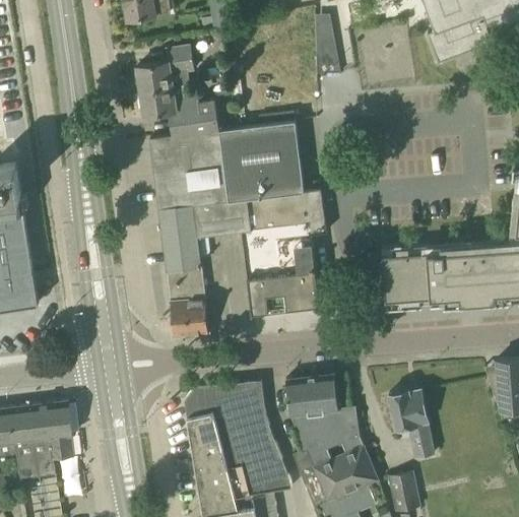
[(123,0),(127,21),(155,16),(170,14),(167,0),(123,0)]
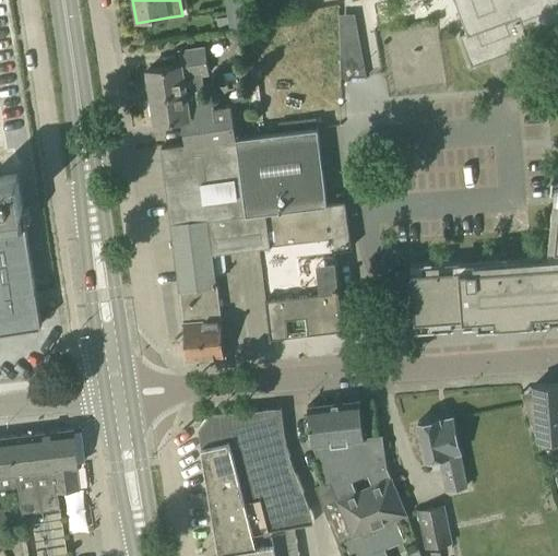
[(557,0),(454,0),(466,32),(459,35),(471,67),(532,44),(527,32),(557,20),(557,0)]
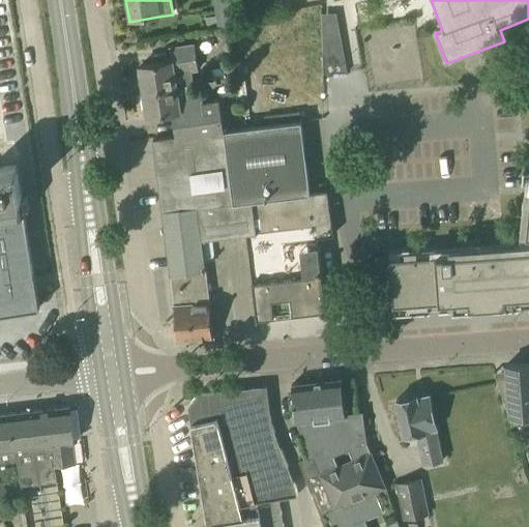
[(362,68),(366,93),(421,85),(414,40),(412,25),(357,33),(362,68)]
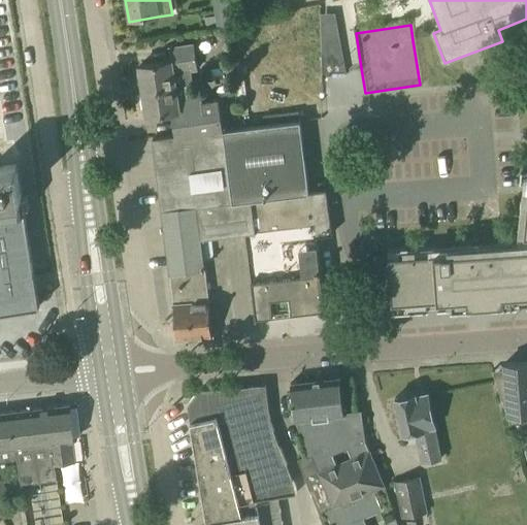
[(139,93),(143,92),(176,87),(174,74),(197,71),(193,46),(169,51),(170,63),(139,67),(140,76),(137,77),(139,93)]
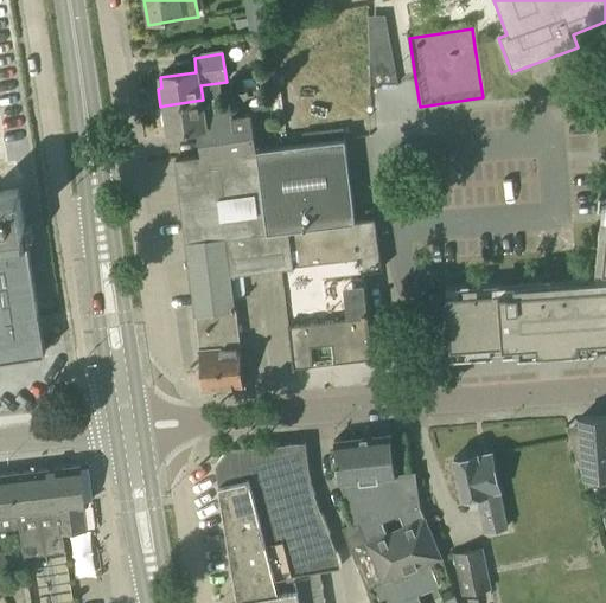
[(394,66),(369,68),(369,69),(369,87),(397,85),(396,81),(394,66)]
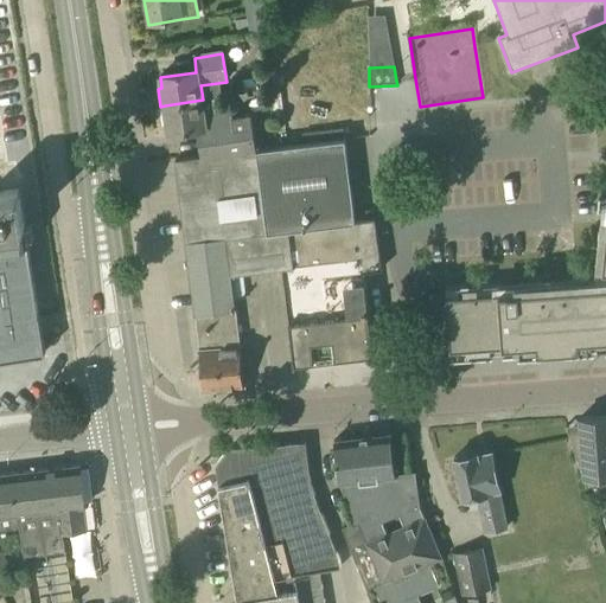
[(205,114),(203,100),(165,106),(160,107),(163,124),(167,124),(168,135),(198,130),(203,129),(206,156),(255,149),(250,115),(233,119),(231,110),(205,114)]
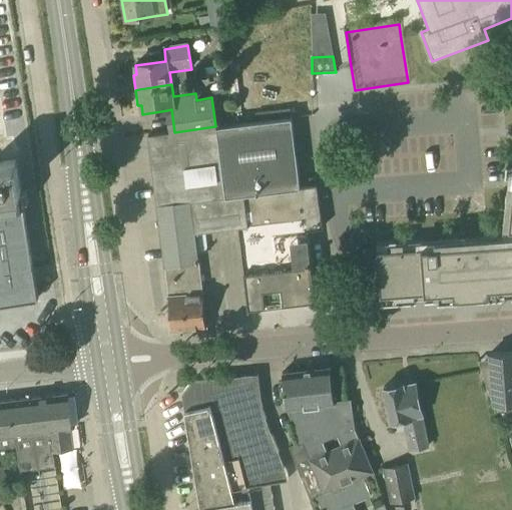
[(291,115),(290,109),(256,114),(257,124),(232,126),(216,128),(215,126),(174,132),(170,133),(147,136),(161,247),(168,298),(170,331),(205,329),(202,296),(194,234),(238,228),(247,227),(240,172),(297,164),(291,115)]
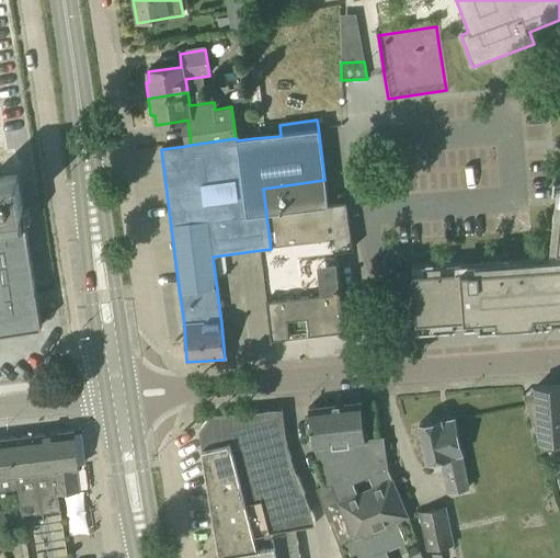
[(0,334),(42,328),(19,177),(0,179),(0,334)]
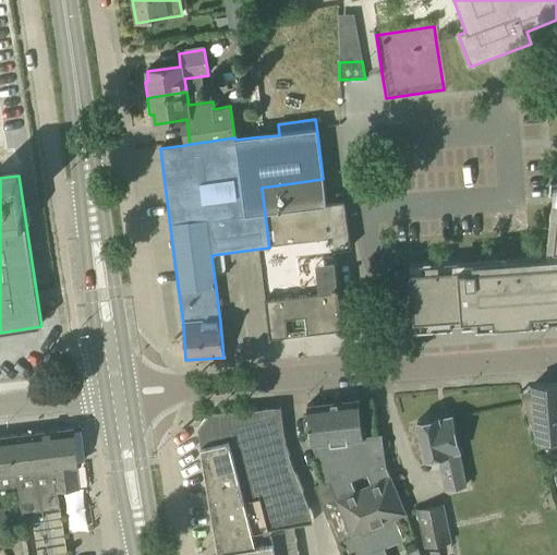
[(326,206),(323,179),(262,188),(269,248),(259,249),(270,338),(271,338),(270,330),(340,322),(341,329),(342,329),(334,252),(351,250),(343,204),(326,206)]
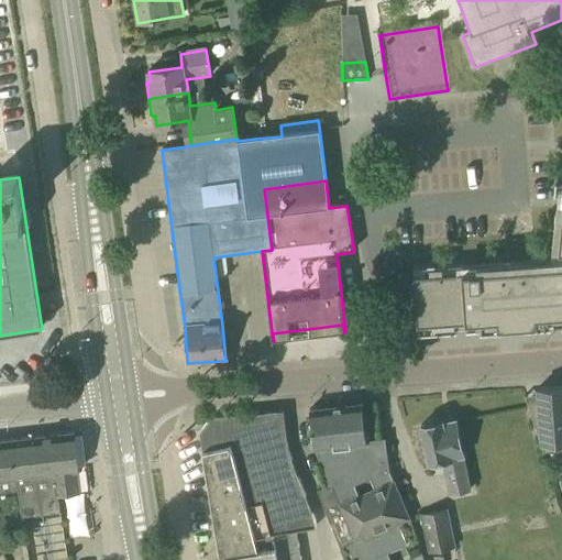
[(377,194),(394,193),(393,180),(377,182),(377,194)]
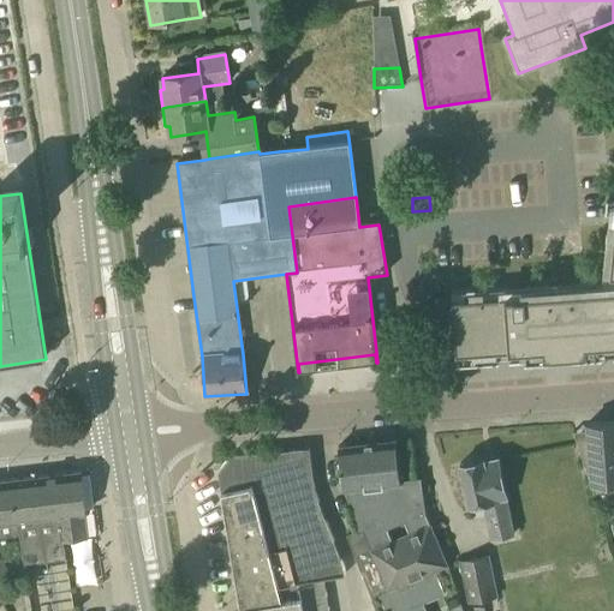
[(613,291),(508,300),(508,293),(452,297),(457,366),(531,360),(530,351),(544,349),(546,359),(588,357),(586,346),(613,343),(613,291)]
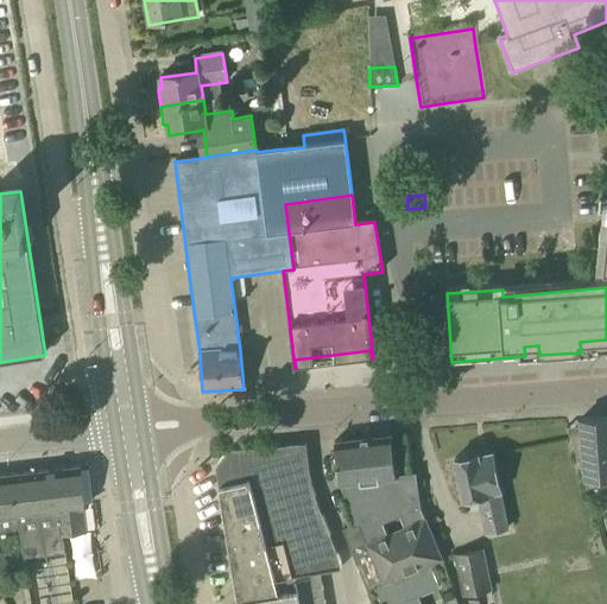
[(606,418),(581,421),(582,436),(568,436),(583,478),(606,476),(606,418)]
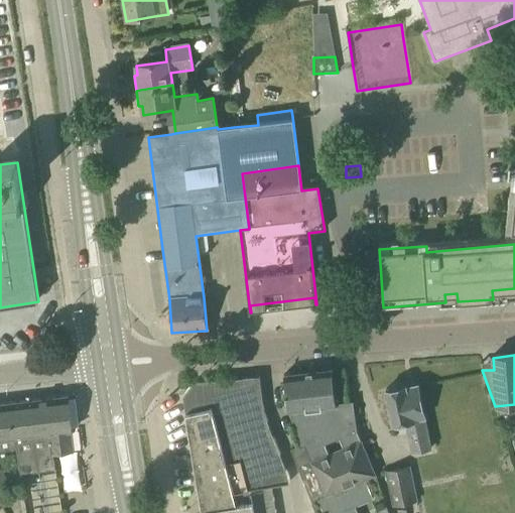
[(326,498),(333,495),(335,498),(369,484),(368,480),(375,477),(360,441),(354,428),(351,404),(336,406),(332,371),(283,377),(288,413),(289,412),(299,447),(304,447),(326,498)]
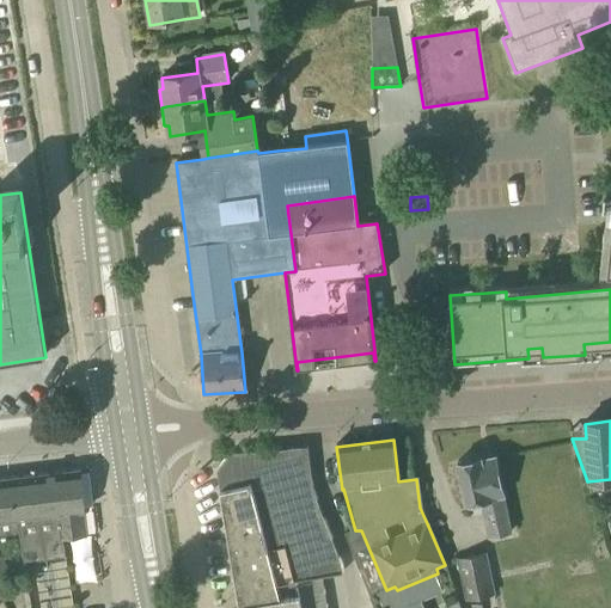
[(327,607),(322,577),(342,573),(342,567),(312,491),(307,448),(230,454),(217,471),(220,491),(239,606),(237,606),(237,607),(327,607)]
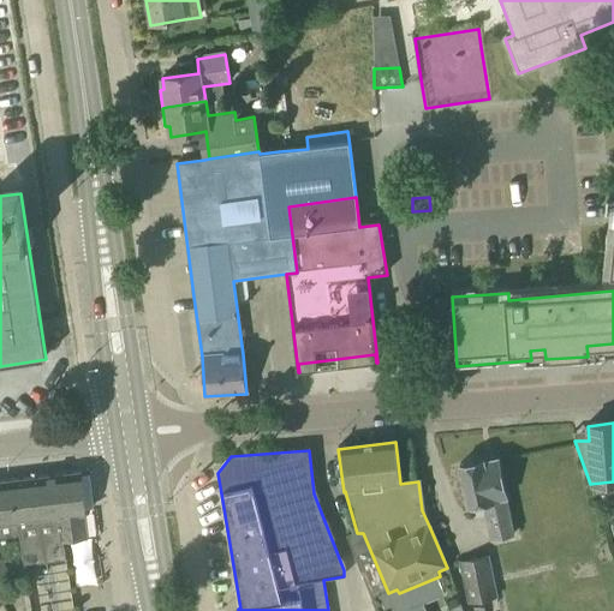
[(478,462),(478,461),(470,459),(464,463),(464,466),(459,467),(469,507),(484,504),(493,541),(513,537),(506,499),(498,460),(483,463),(478,462)]
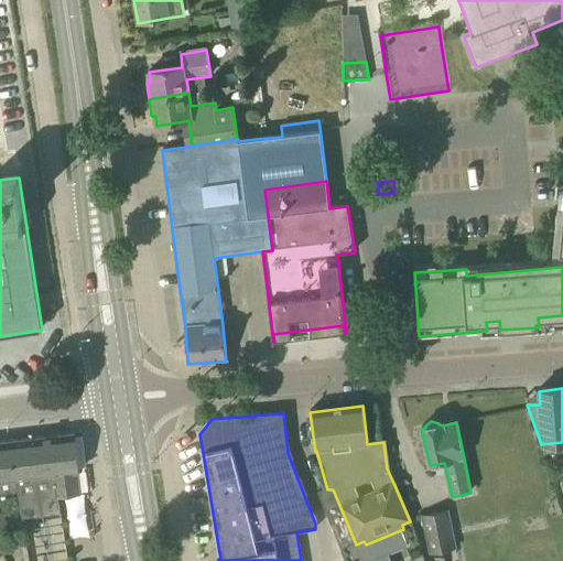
[(79,496),(76,474),(78,474),(74,434),(0,443),(0,483),(15,481),(22,520),(60,515),(57,499),(79,496)]
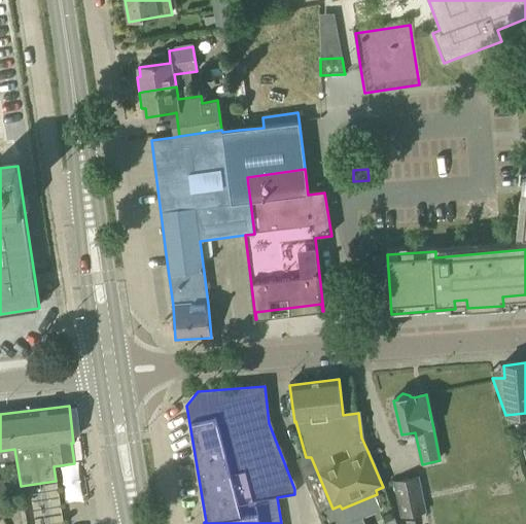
[(401,520),(425,515),(417,478),(394,483),(401,520)]
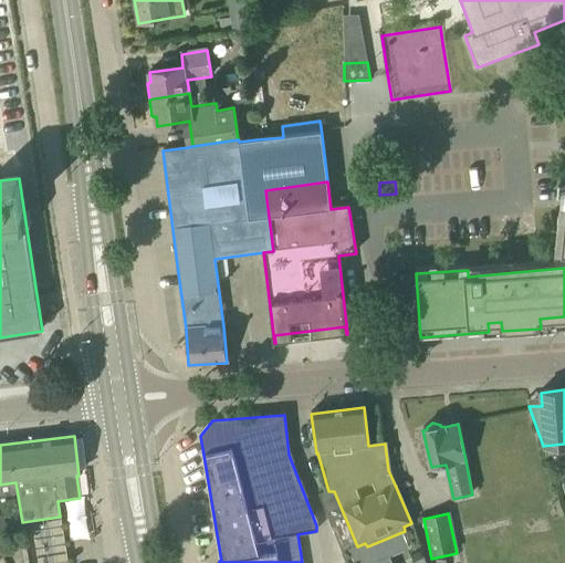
[(4,522),(0,524),(0,544),(13,535),(4,522)]
